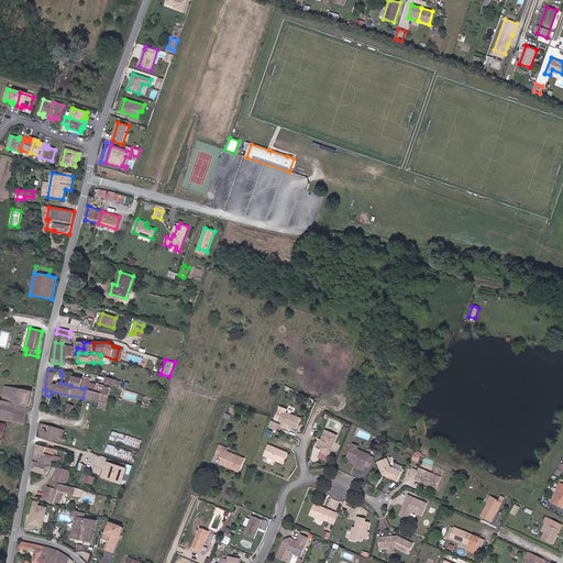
[(102,394),(109,396),(110,388),(109,388),(109,387),(97,383),(97,384),(90,383),(90,381),(73,376),(72,379),(90,384),(89,389),(102,394)]
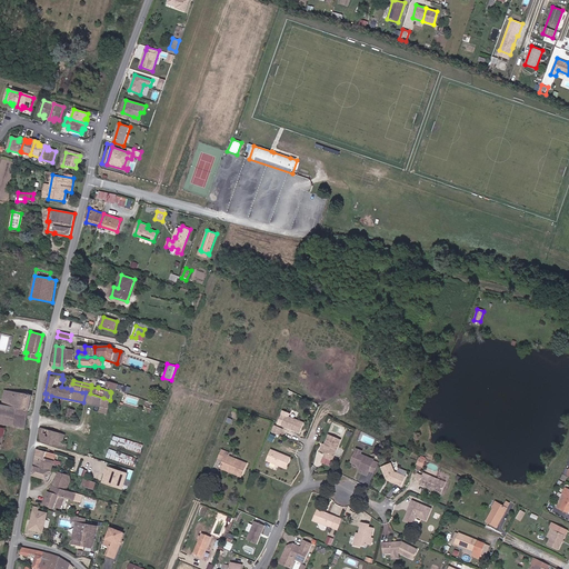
[(117,390),(118,385),(107,381),(106,387),(117,390)]
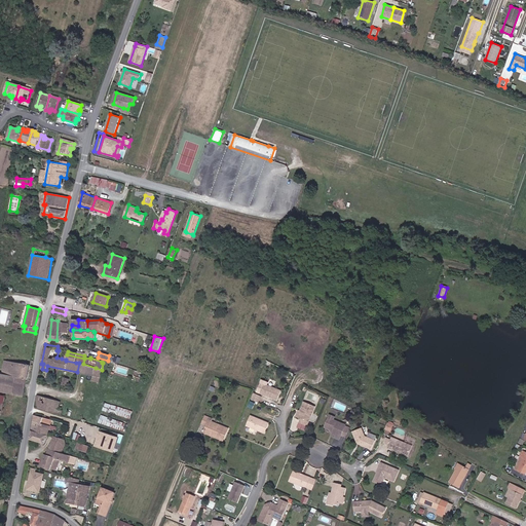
[(79,363),(83,364),(84,359),(67,354),(66,360),(66,361),(76,363),(79,363)]
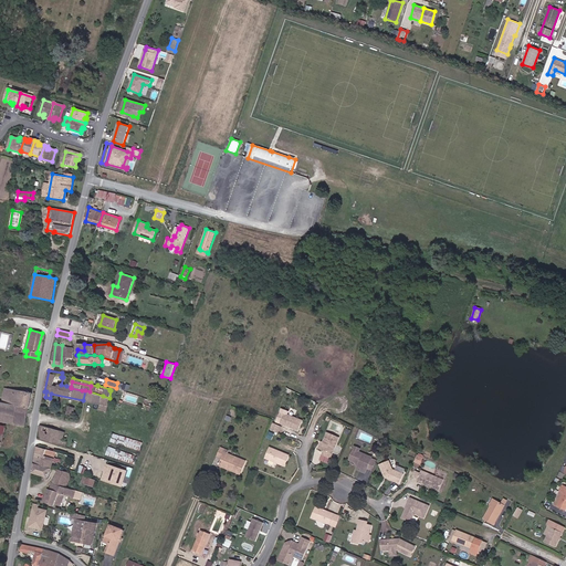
[(0,421),(24,426),(28,409),(29,409),(32,394),(4,388),(3,396),(6,396),(4,404),(0,402),(0,421)]
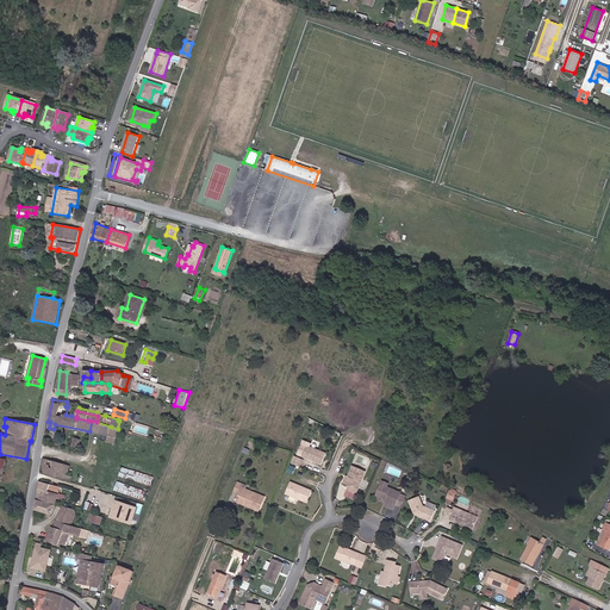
[(89,431),(109,436),(111,427),(97,422),(92,421),(89,431)]
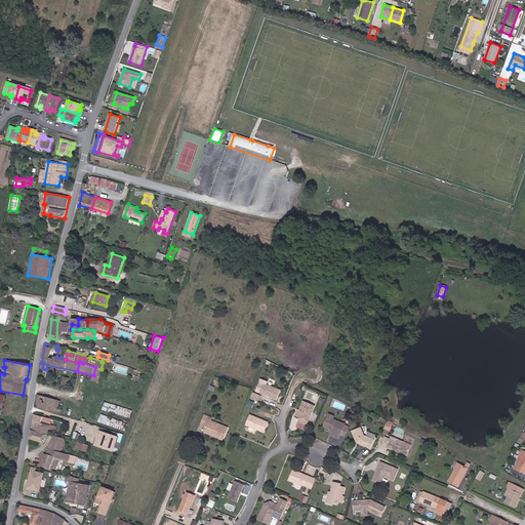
[(98,381),(102,369),(95,367),(93,375),(91,380),(98,381)]
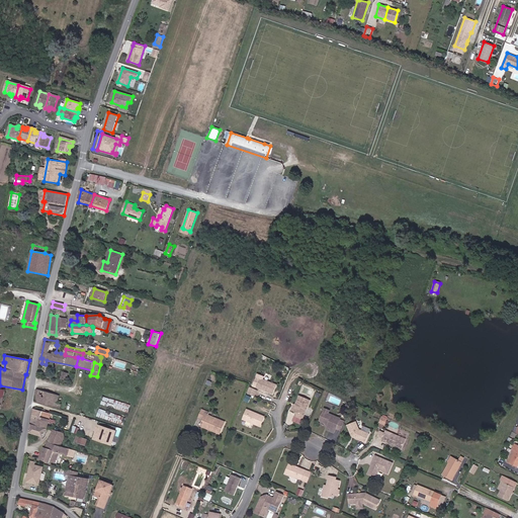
[(69,373),(63,371),(61,379),(67,380),(69,373)]
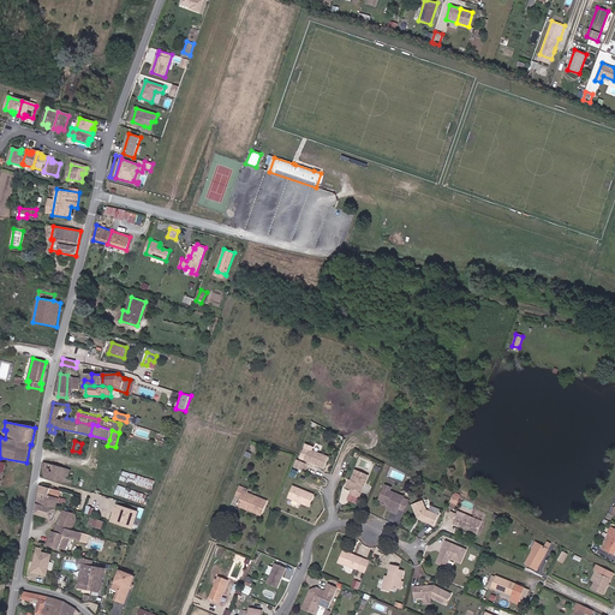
[(309,449),(305,460),(324,467),(329,457),(309,449)]
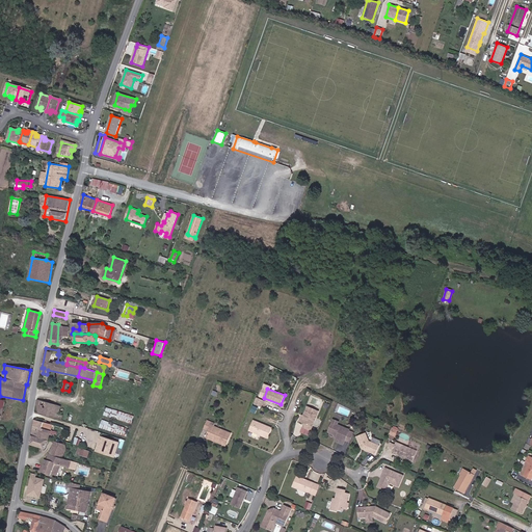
[(258,398),(255,403),(262,406),(264,402),(261,401),(262,399),(258,398)]
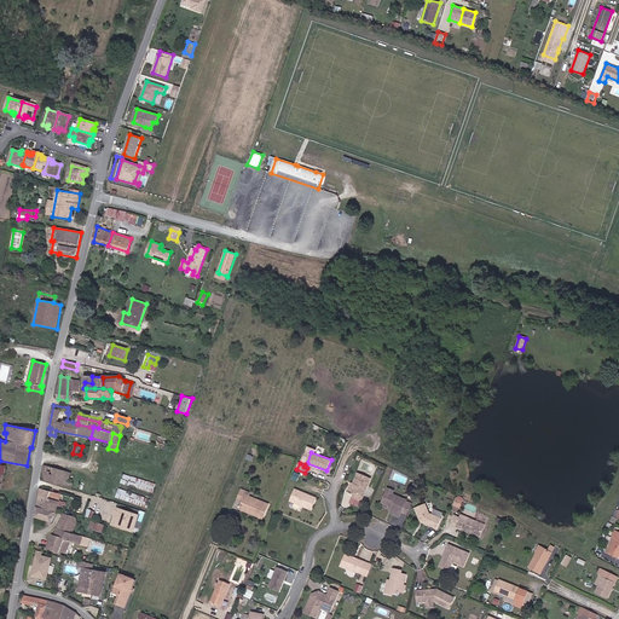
[(64,485),(73,487),(74,484),(69,481),(71,473),(44,466),(41,479),(51,482),(58,485),(58,484),(64,485)]
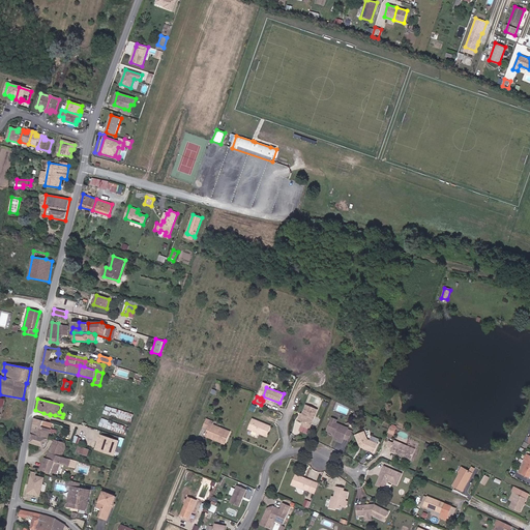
[(304,414),(301,420),(304,421),(302,425),(311,429),(318,410),(307,405),(303,414),(304,414)]
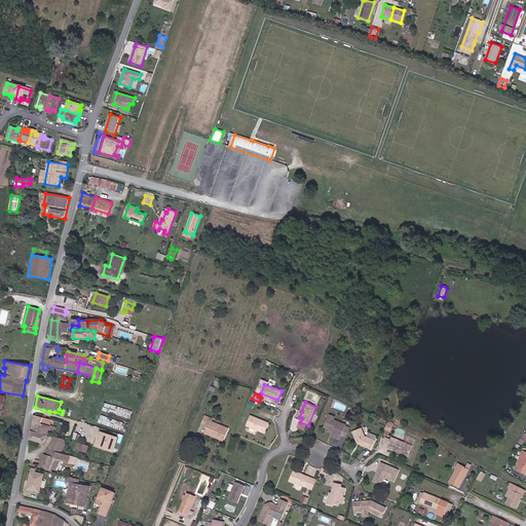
[(103,410),(130,419),(133,412),(105,403),(103,410)]
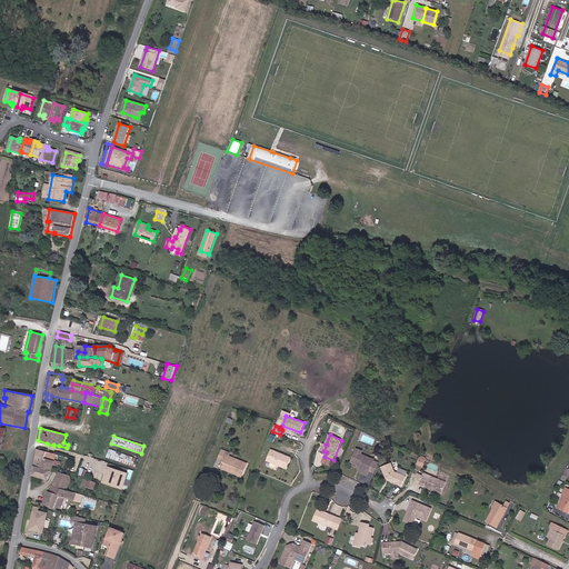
[(48,452),(37,449),(35,466),(46,469),(48,460),(55,462),(55,461),(46,458),(48,452)]
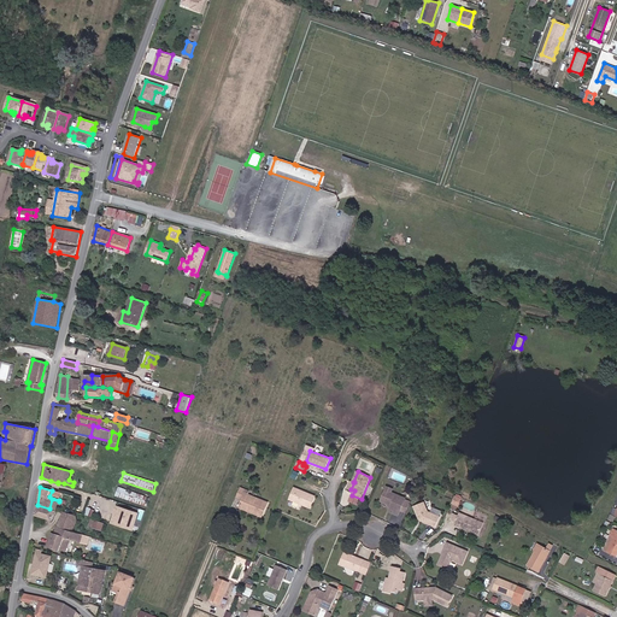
[(146,506),(147,506),(150,498),(118,487),(116,495),(146,506)]
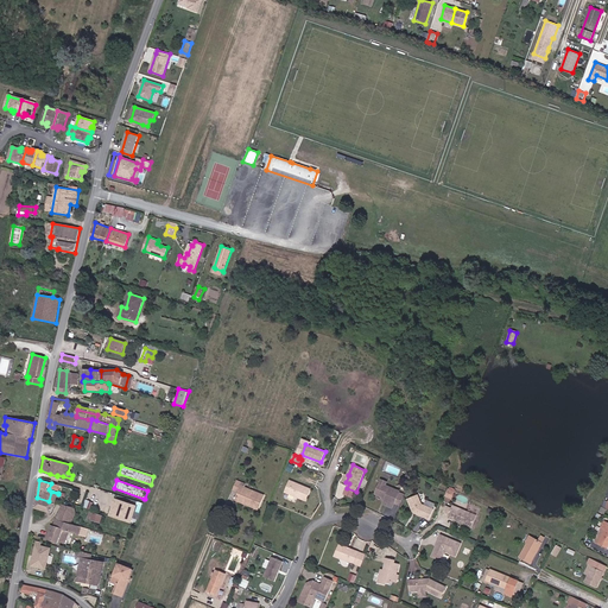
[(291,480),(285,492),(306,500),(312,489),(291,480)]
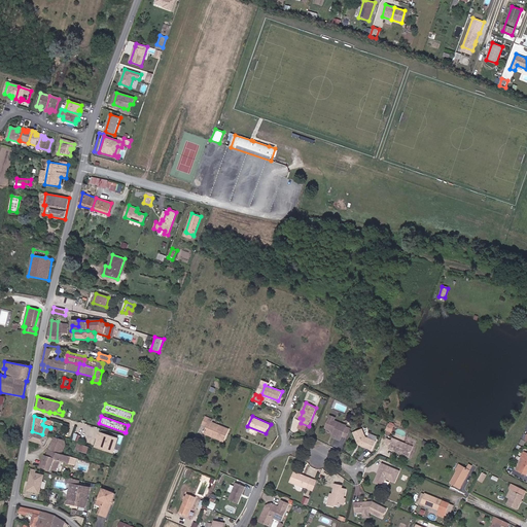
[(212,434),(224,441),(229,429),(212,422),(213,420),(206,417),(203,424),(208,426),(205,433),(211,436),(212,434)]
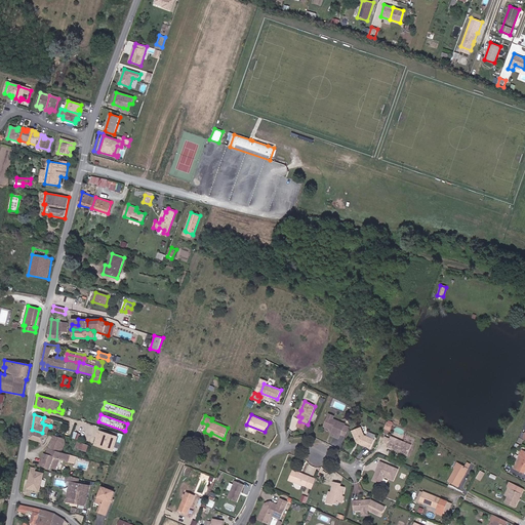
[(333,419),(328,417),(325,426),(331,430),(333,430),(333,432),(332,434),(336,435),(335,437),(339,439),(341,434),(346,426),(346,425),(333,419)]
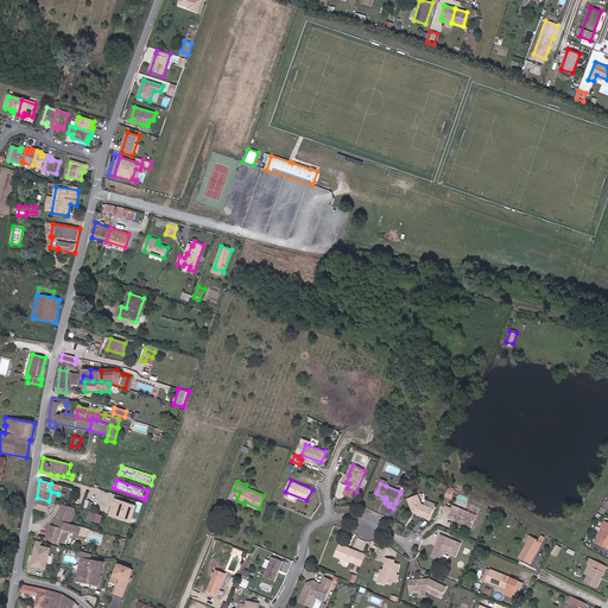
[(51,513),(58,494),(51,492),(49,501),(45,511),(51,513)]
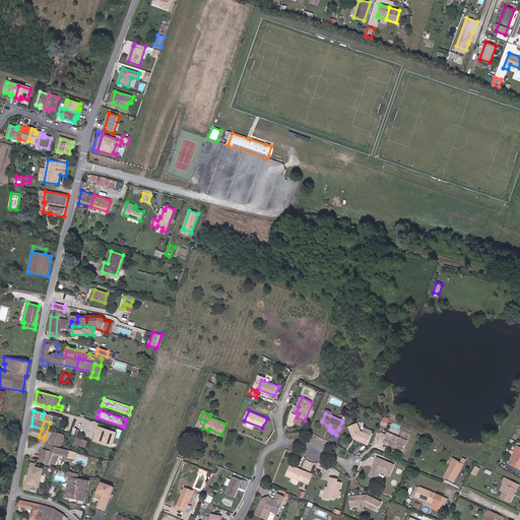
[(346,424),(342,421),(338,430),(342,432),(346,424)]
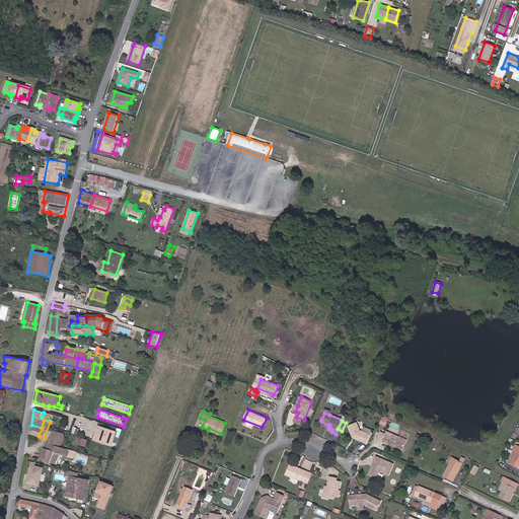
[(356,436),(357,439),(367,443),(370,435),(361,431),(357,423),(349,426),(353,436),(356,436)]
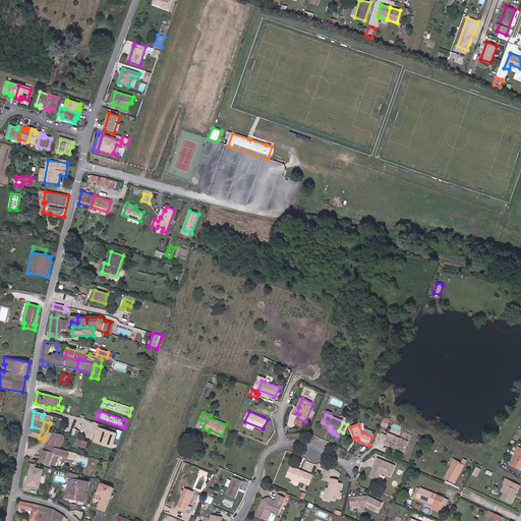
[(42,429),(32,426),(30,436),(39,438),(42,429)]
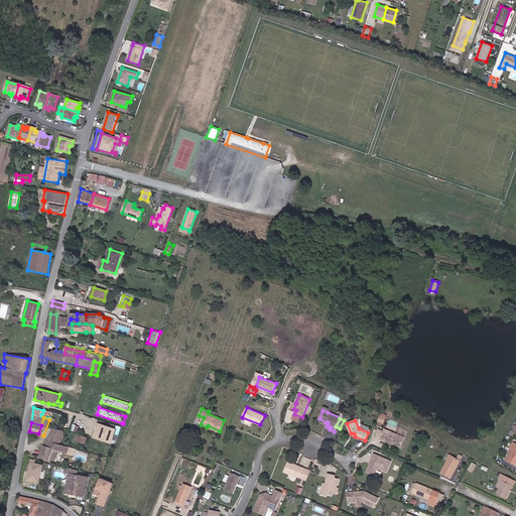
[(107,438),(111,428),(98,423),(97,426),(99,427),(95,438),(110,443),(112,439),(107,438)]
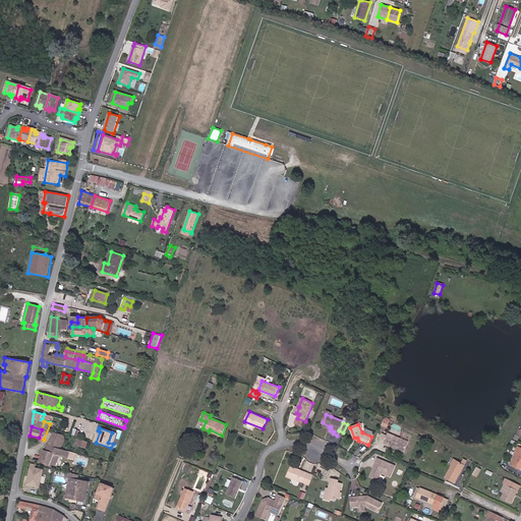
[(397,448),(401,439),(389,433),(385,444),(397,449),(397,448)]
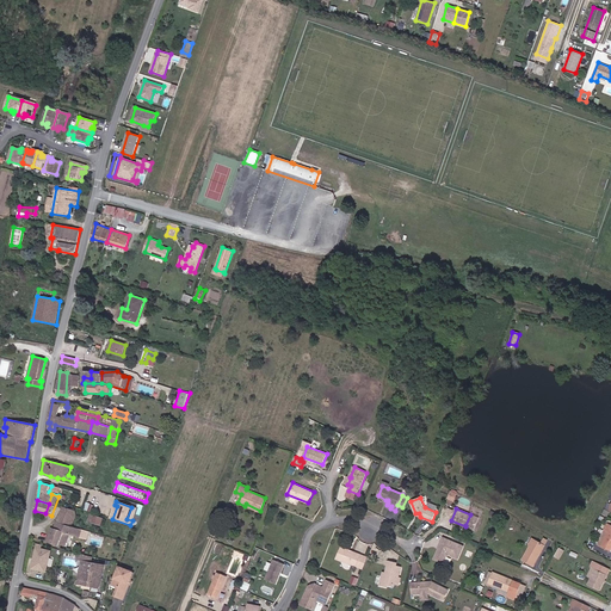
[(74,523),(76,516),(62,510),(57,522),(72,526),(74,523)]
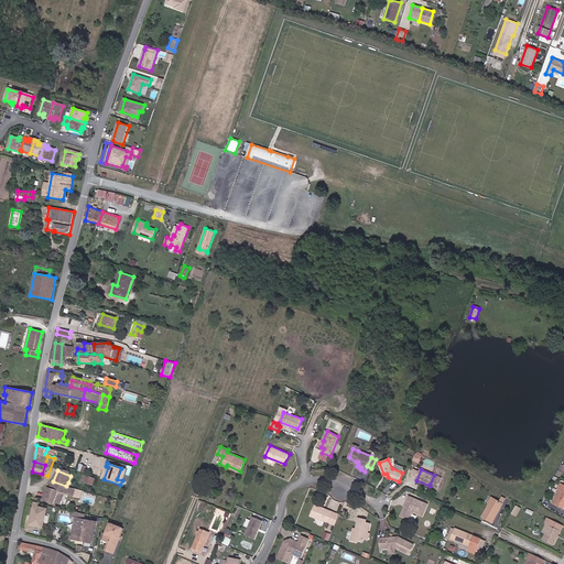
[(442,479),(434,475),(430,485),(431,486),(432,487),(437,489),(442,479)]
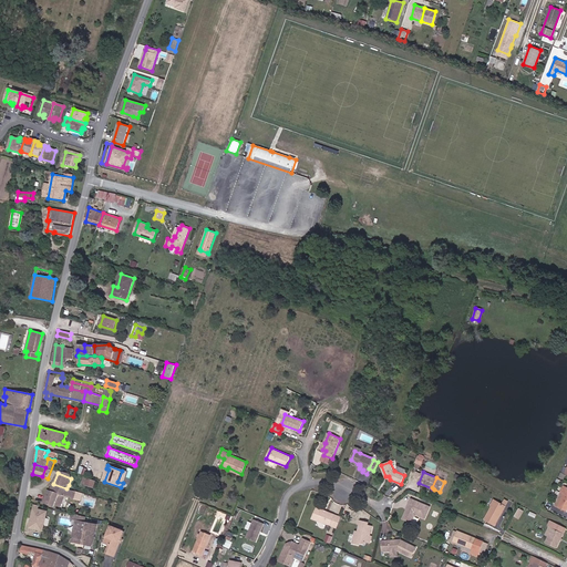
[(80,501),(82,493),(66,488),(53,484),(50,491),(44,503),(54,507),(59,495),(80,501)]
